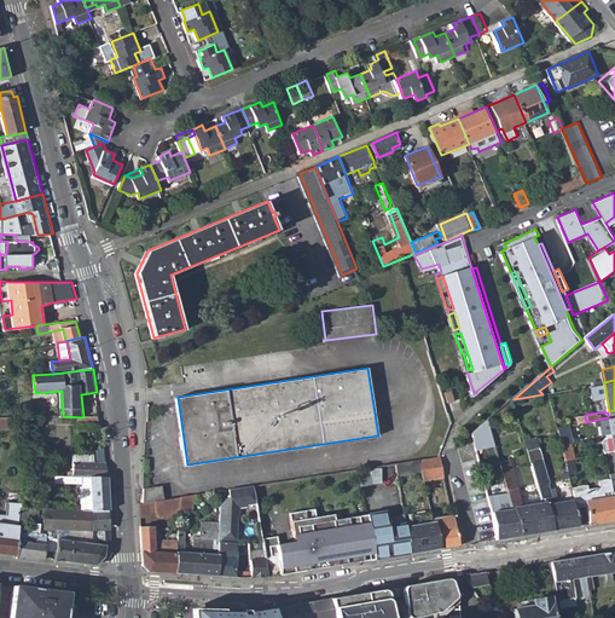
[(16,415),(0,415),(0,426),(18,427),(16,415)]
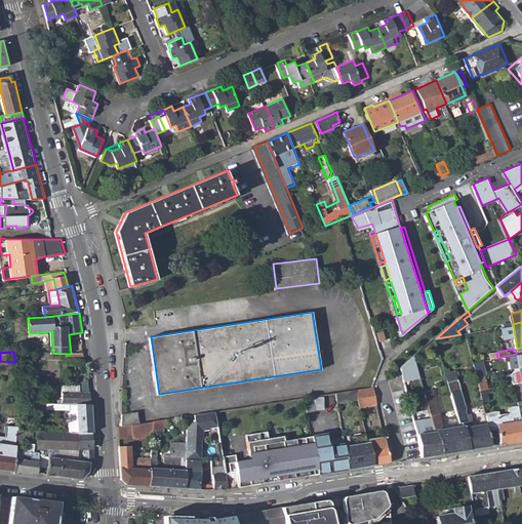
[(516,354),(511,355),(513,368),(515,368),(520,367),(519,364),(518,354),(516,354)]
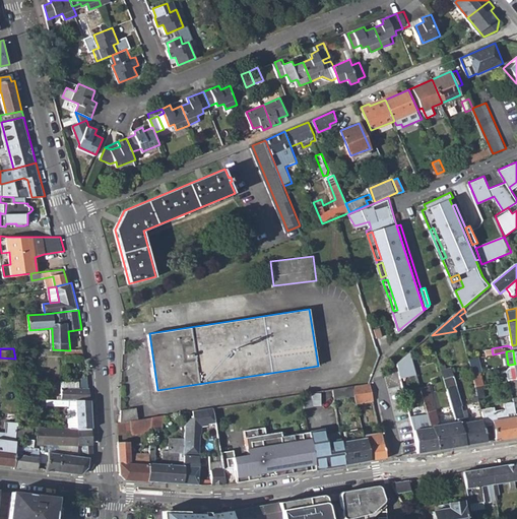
[(410,352),(397,365),(399,372),(413,361),(410,352)]
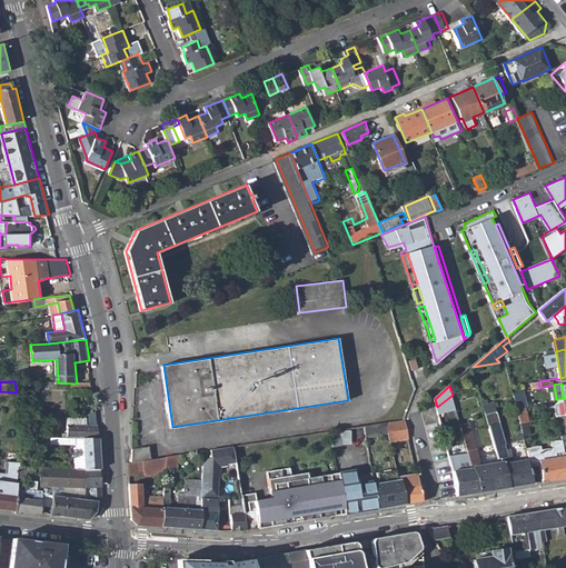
[(520,391),(513,392),(517,407),(525,406),(520,391)]
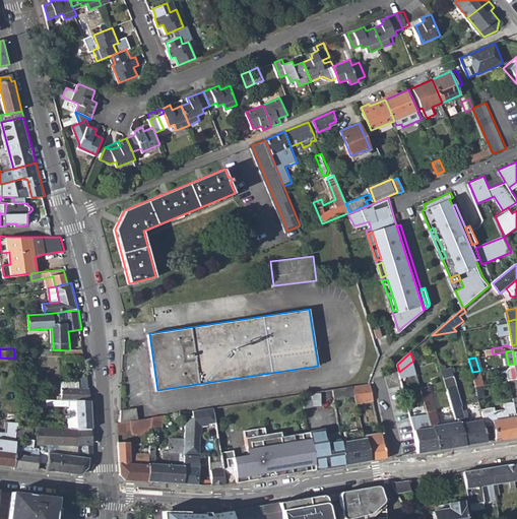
[(511,371),(507,371),(508,375),(516,374),(515,366),(515,364),(510,365),(511,371)]
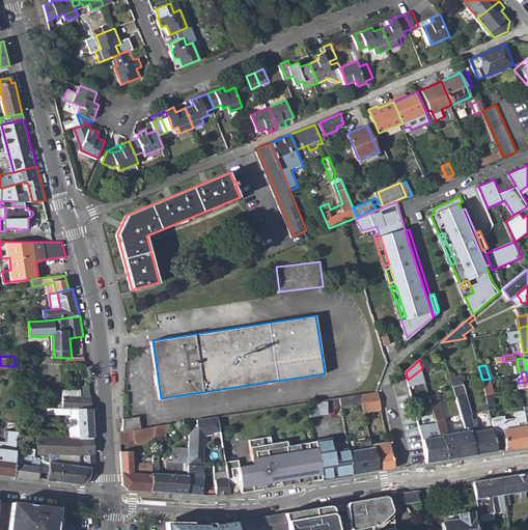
[(398,378),(394,382),(394,390),(408,380),(406,372),(398,378)]
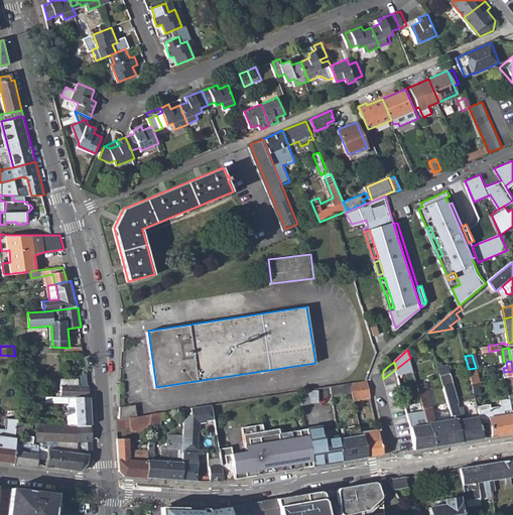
[(512,371),(504,372),(505,377),(507,377),(512,376),(512,363),(511,363),(512,371)]
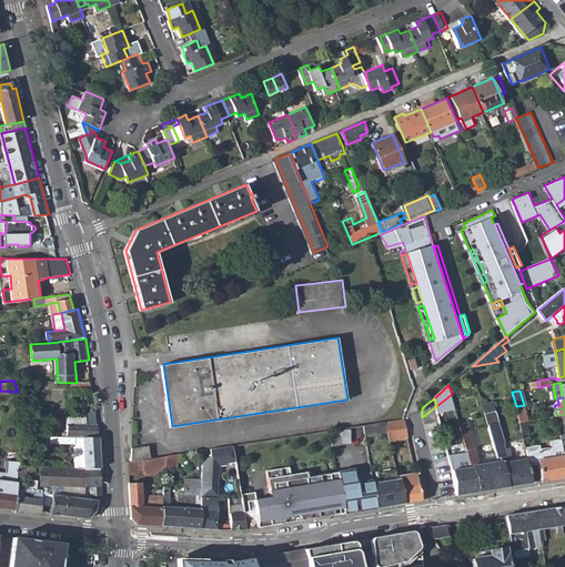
[(493,402),(483,404),(498,452),(500,457),(502,456),(503,462),(511,485),(534,482),(526,458),(507,461),(503,444),(506,443),(493,402)]
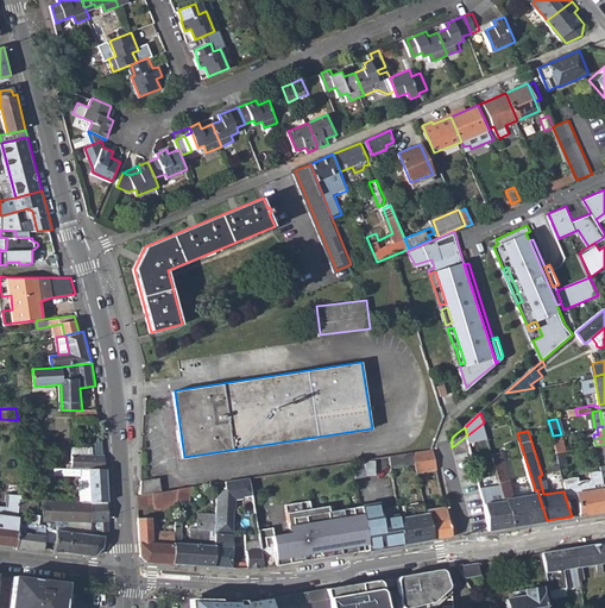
[(561,434),(553,436),(558,452),(566,451),(561,434)]
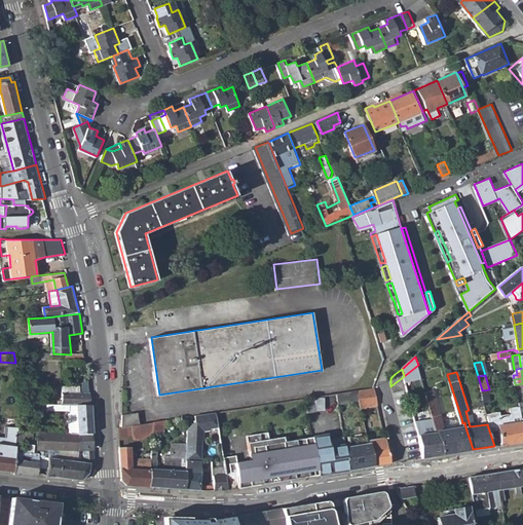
[(337,385),(323,387),(324,395),(338,392),(337,385)]
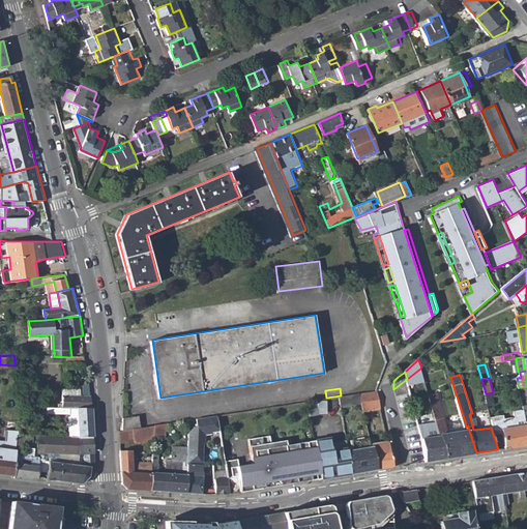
[(325,390),(311,392),(312,400),(326,398),(325,390)]
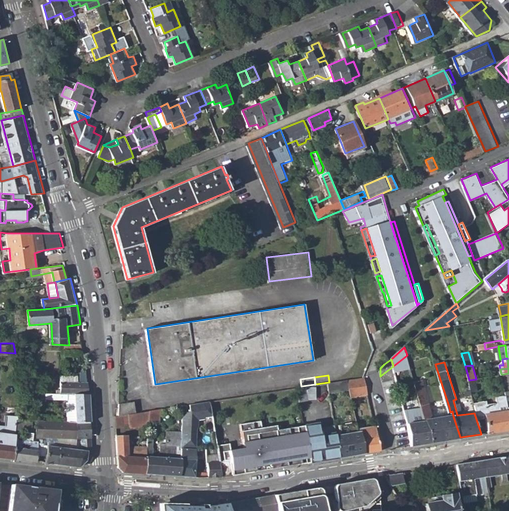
[(365,378),(348,381),(350,388),(352,397),(359,396),(357,383),(360,383),(360,385),(366,383),(365,378)]
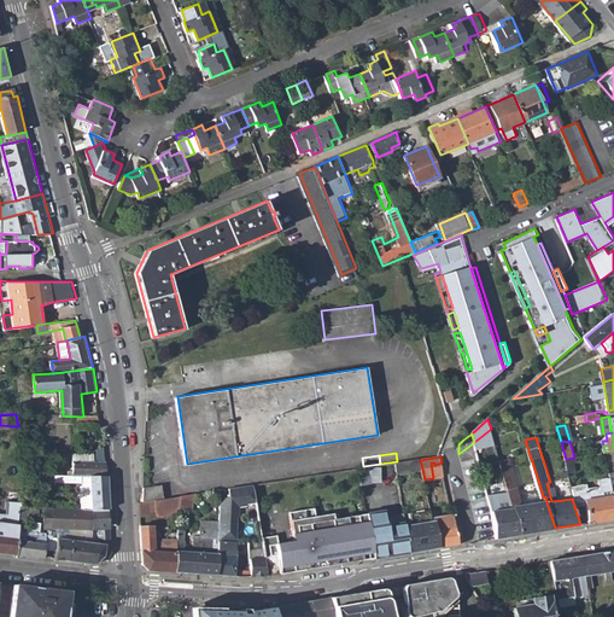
[(507,484),(520,483),(515,457),(503,459),(507,484)]
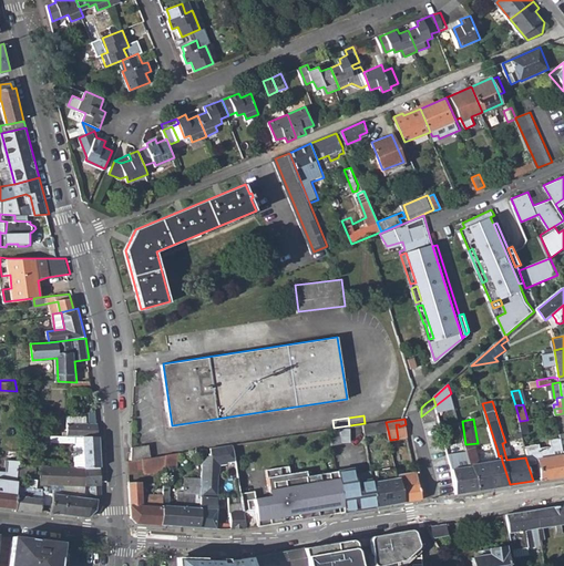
[(386,422),(365,424),(366,439),(379,436),(378,432),(388,430),(386,422)]
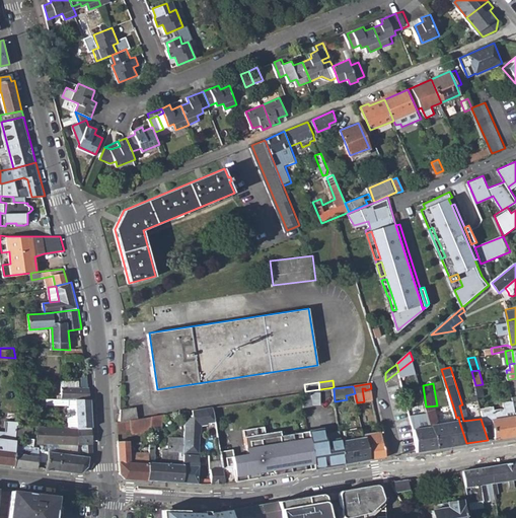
[(84,388),(63,388),(63,397),(91,397),(90,388),(84,388)]
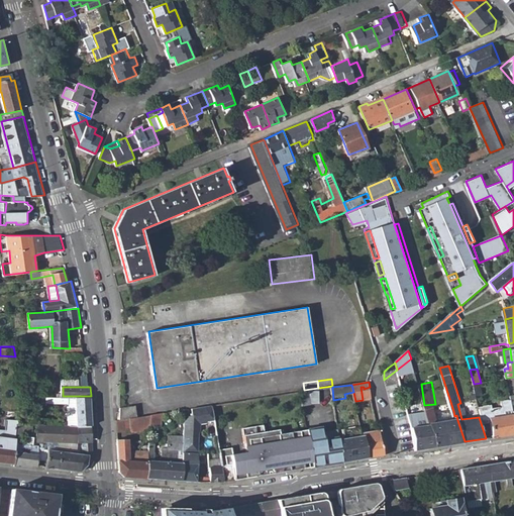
[(312,391),(310,399),(317,401),(320,389),(312,391)]
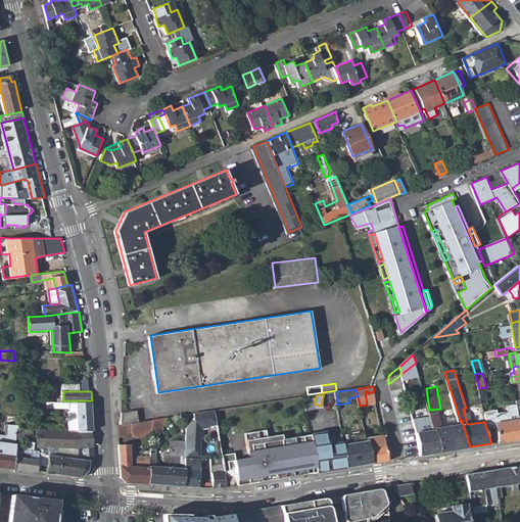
[(313,395),(304,396),(306,406),(314,406),(314,404),(313,395)]
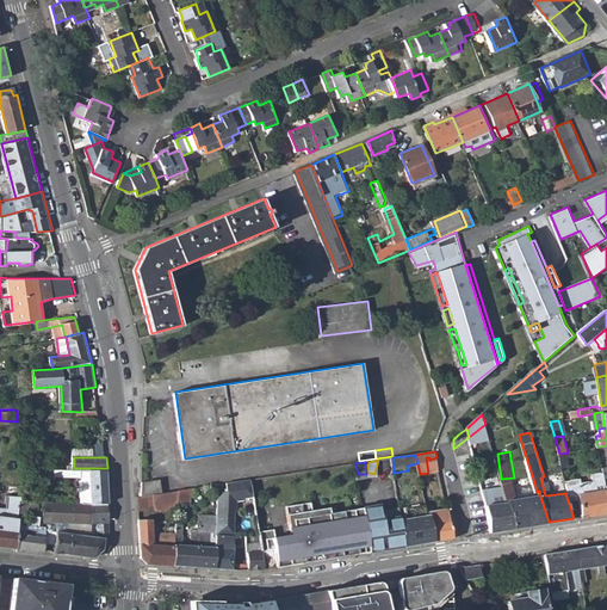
[(74,468),(55,468),(55,475),(90,475),(93,503),(109,501),(107,468),(74,468)]
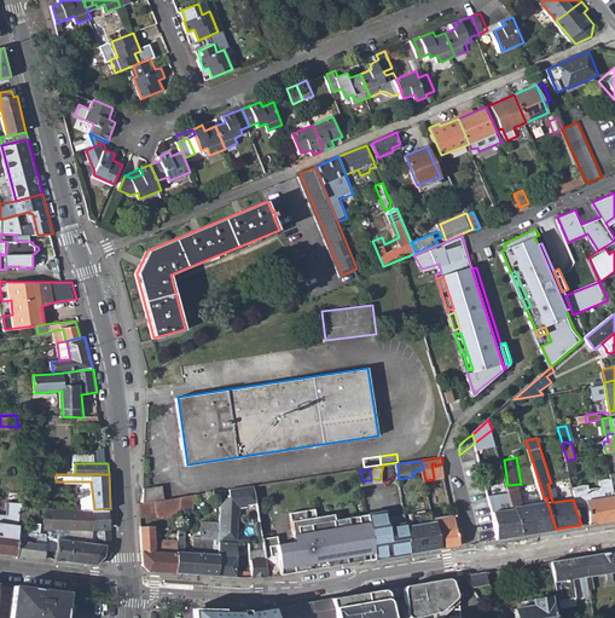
[(572,475),(561,479),(564,492),(569,491),(570,495),(576,492),(575,489),(572,475)]
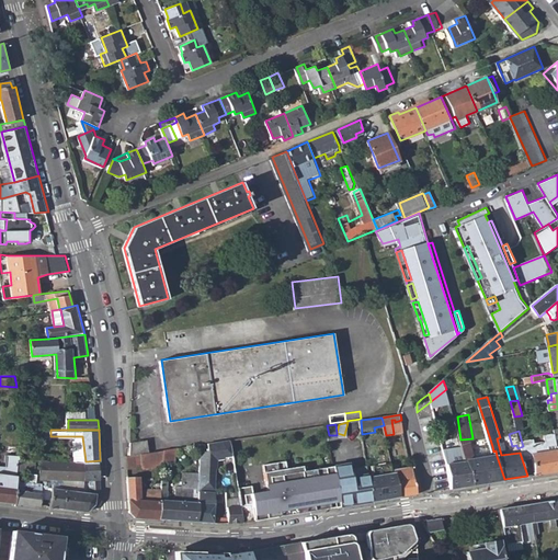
[(536,441),(522,443),(523,446),(526,456),(535,454),(537,473),(557,470),(557,441),(556,435),(547,436),(548,444),(537,445),(536,441)]
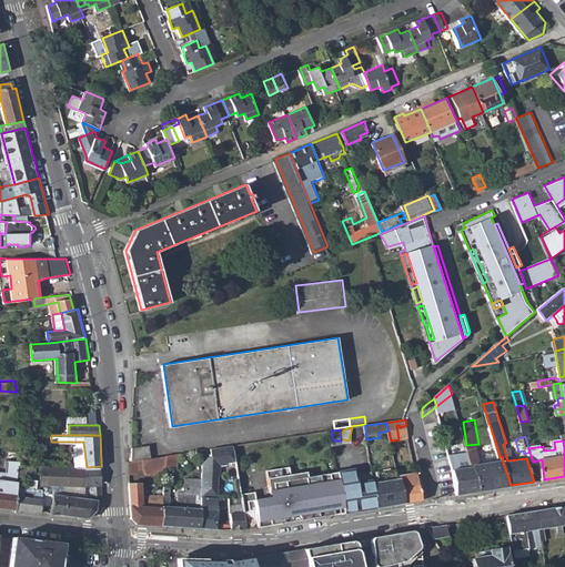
[(151,444),(133,446),(133,459),(138,459),(141,458),(152,457),(151,444)]
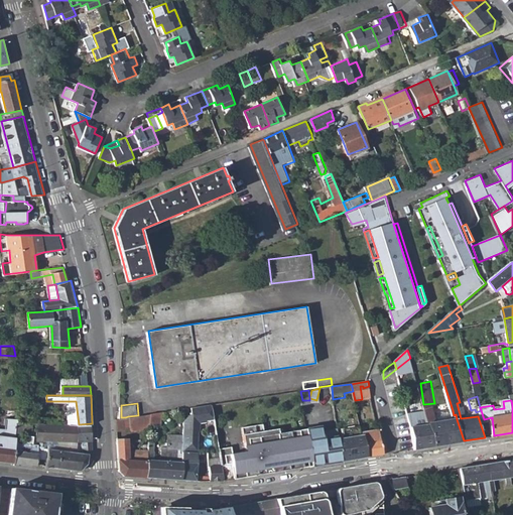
[(183,415),(181,443),(181,451),(198,453),(200,431),(199,428),(199,423),(201,422),(215,419),(213,404),(191,407),(190,414),(183,415)]
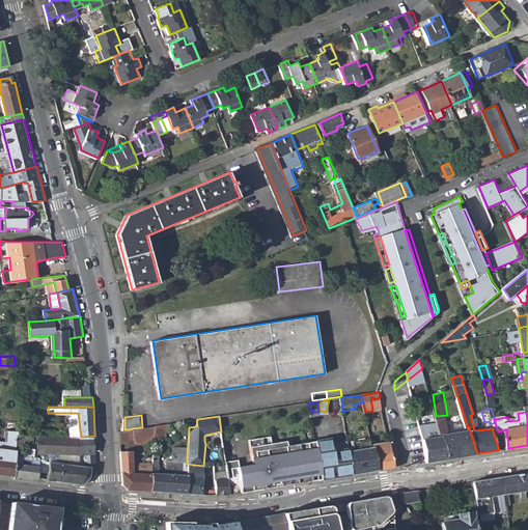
[(447,418),(438,421),(441,429),(449,457),(477,453),(470,431),(451,434),(448,425),(447,418)]
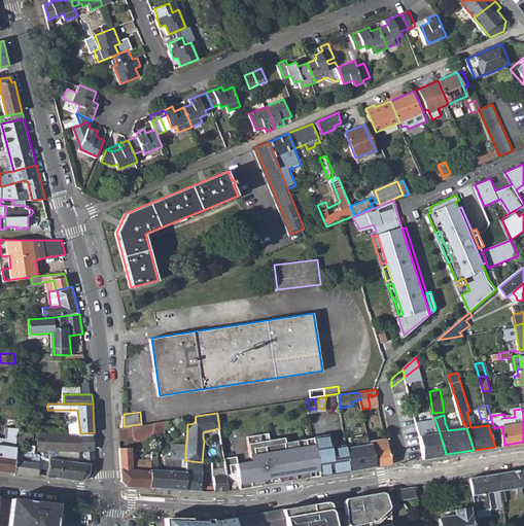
[(400,416),(396,416),(404,461),(424,458),(421,435),(410,437),(411,441),(405,442),(400,416)]
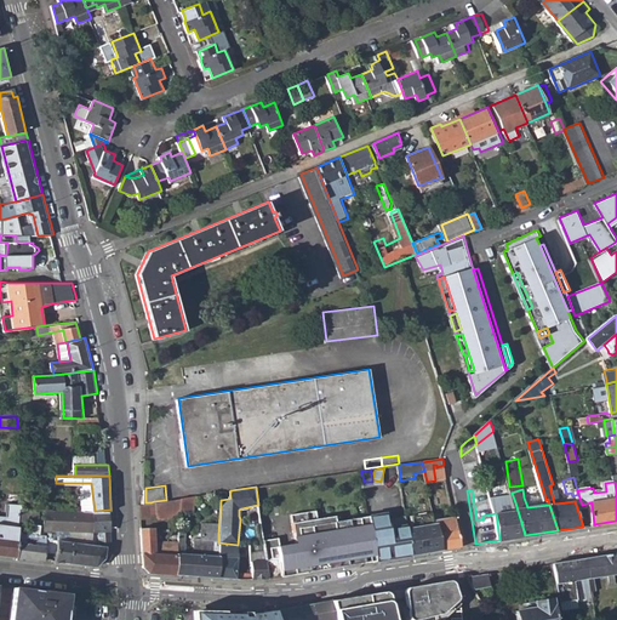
[(544,494),(524,498),(527,507),(549,505),(548,499),(546,500),(544,494)]
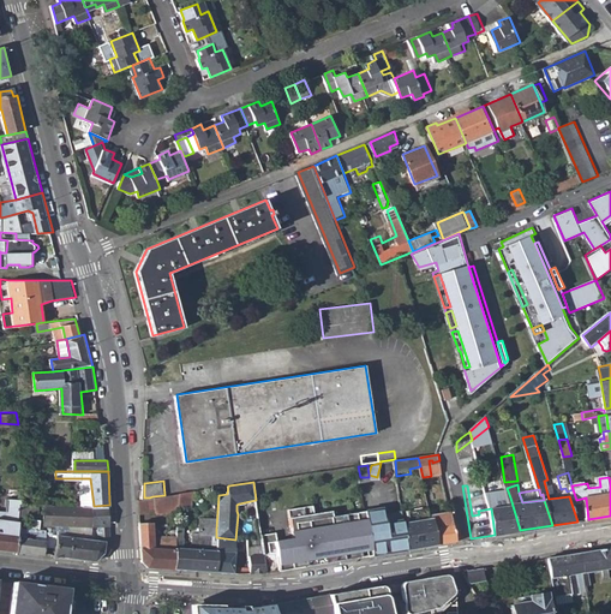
[(179,493),(178,505),(192,506),(193,490),(179,493)]
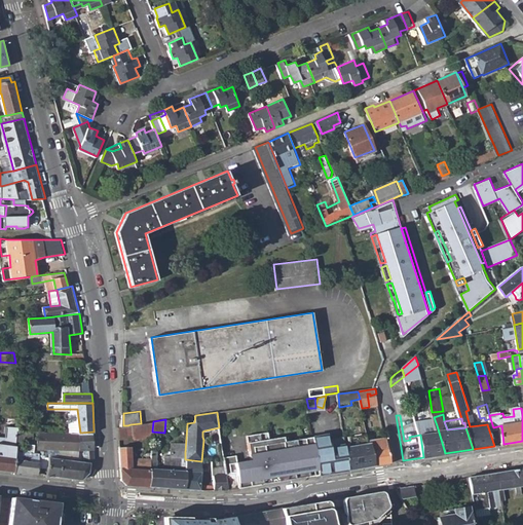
[(141,423),(131,424),(131,428),(133,427),(134,438),(152,436),(152,432),(153,421),(141,423)]
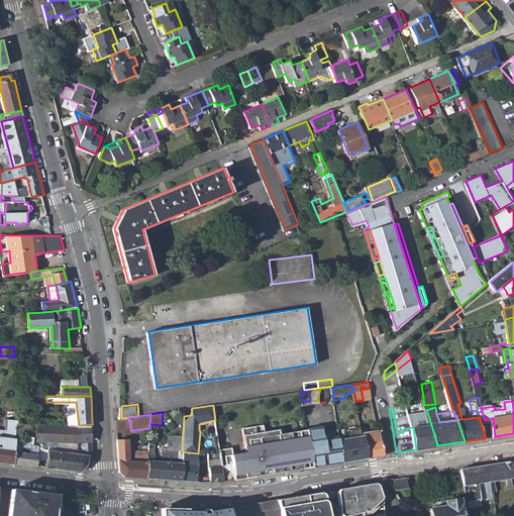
[(358,414),(351,415),(353,426),(362,425),(358,414)]
